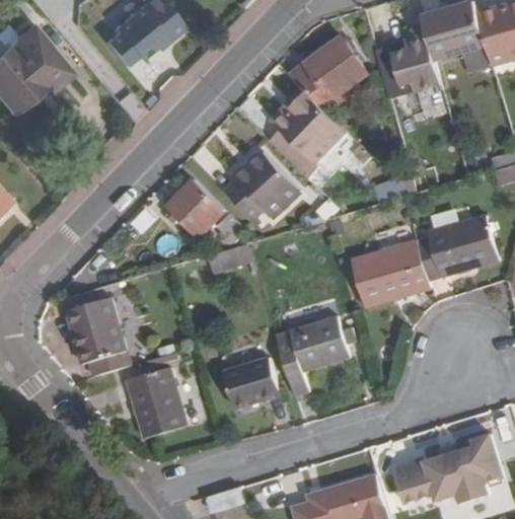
[(147,0),(102,39),(130,72),(185,26),(162,0),(147,0)]
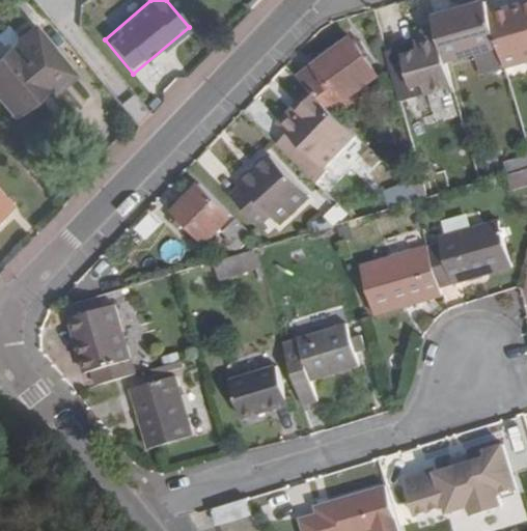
[(501,5),(487,10),(500,60),(526,52),(526,0),(523,0),(516,2),(517,6),(502,10),(501,5)]
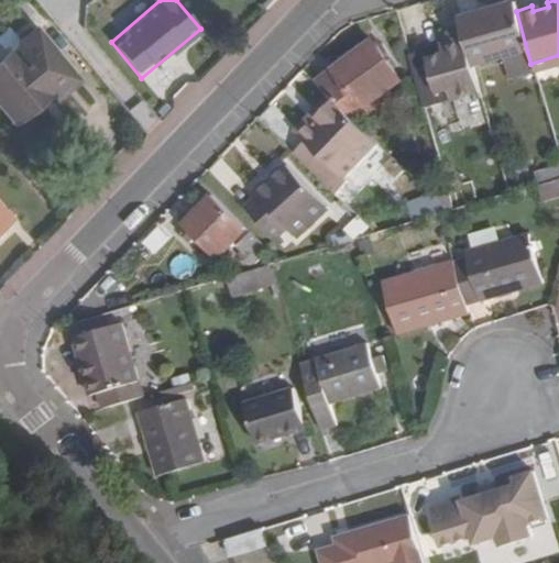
[(514,2),(456,19),(463,46),(470,67),(501,59),(506,79),(533,72),(530,64),(516,11),(514,2)]
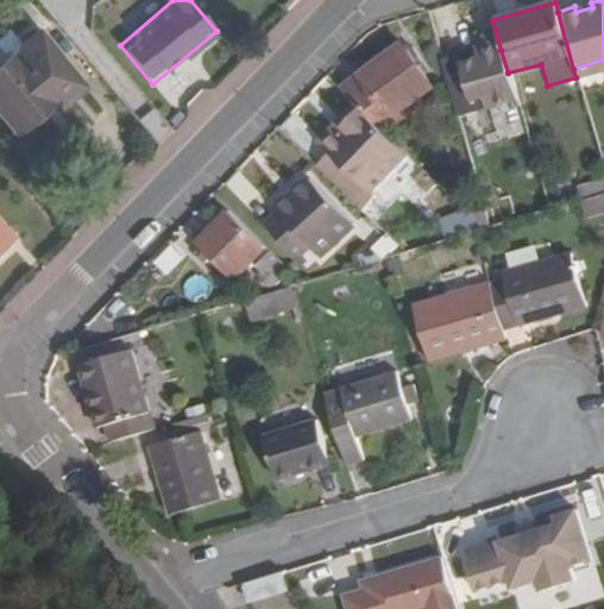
[(0,119),(12,132),(18,126),(25,133),(79,88),(33,35),(0,62),(0,119)]
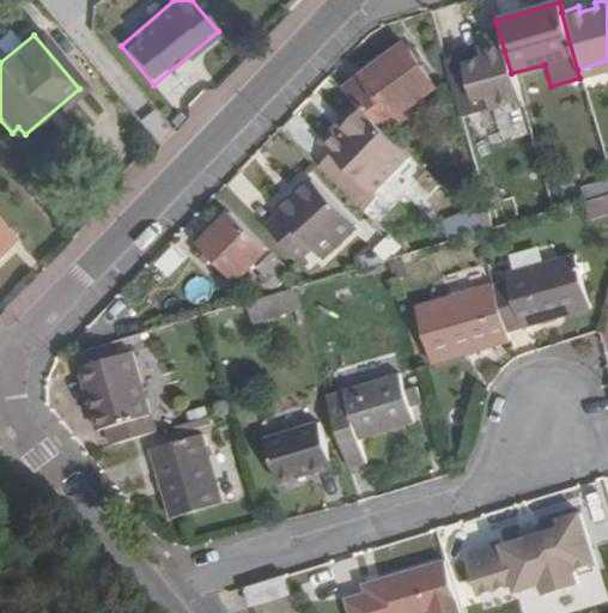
[(432,89),(401,46),(340,91),(352,103),(360,110),(378,128),(432,89)]
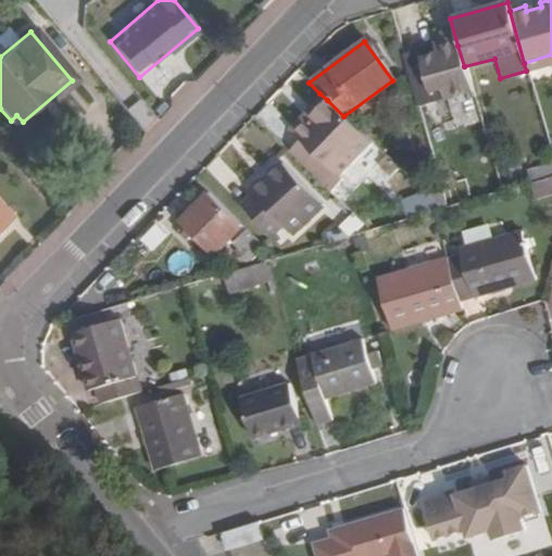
[(418,58),(429,93),(468,83),(464,66),(458,46),(418,58)]
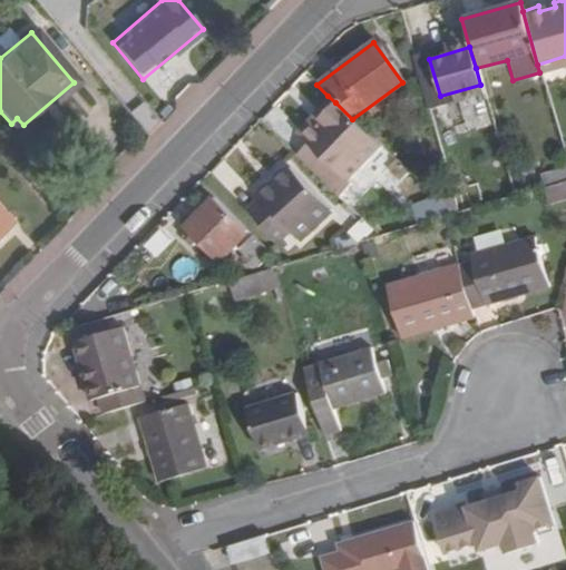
[(302,139),(335,102),(328,96),(293,131),(302,139)]
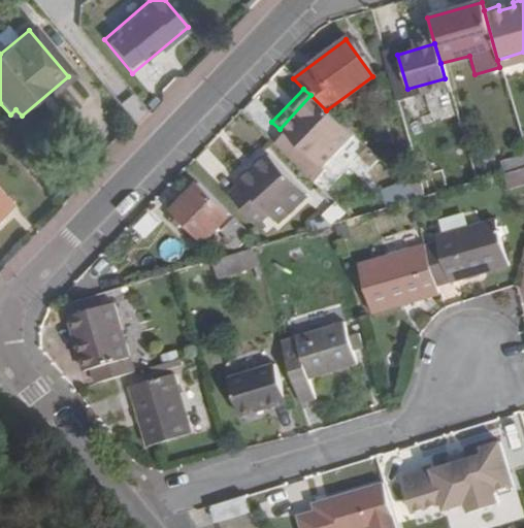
[(282,131),(284,133),(272,144),(312,183),(323,170),(320,166),(351,134),(326,110),(310,95),(280,129),(282,131)]
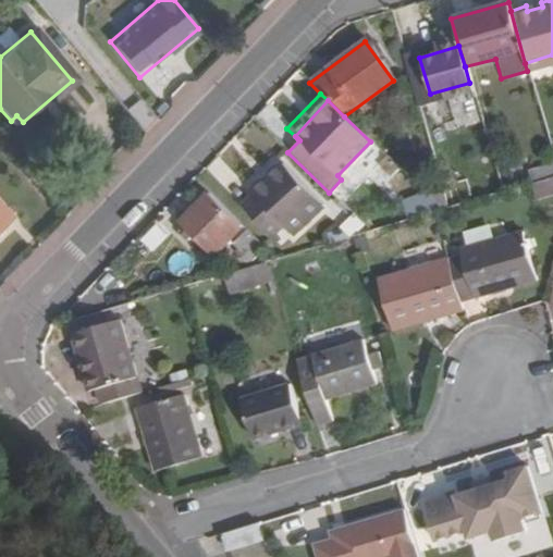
[(433,113),(419,118),(427,144),(442,139),(433,113)]
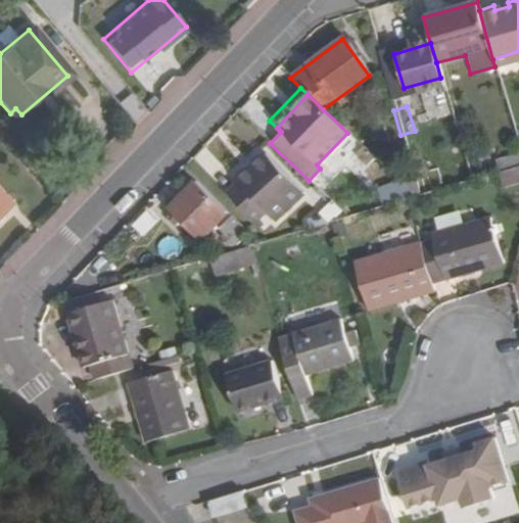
[(270,143),(281,132),(279,130),(268,141),(270,143)]
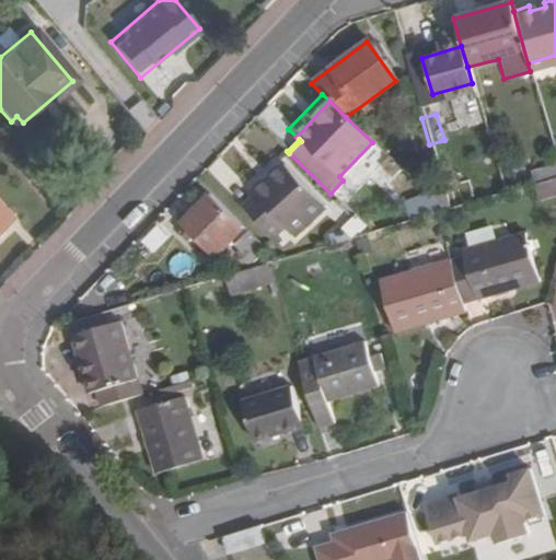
[(555,161),(526,171),(531,185),(555,177),(555,161)]
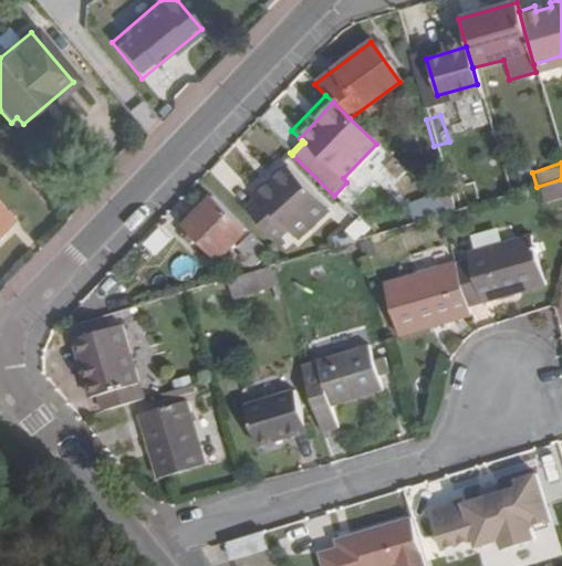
[(328,212),(283,167),(243,208),(274,242),(287,231),(297,241),(328,212)]
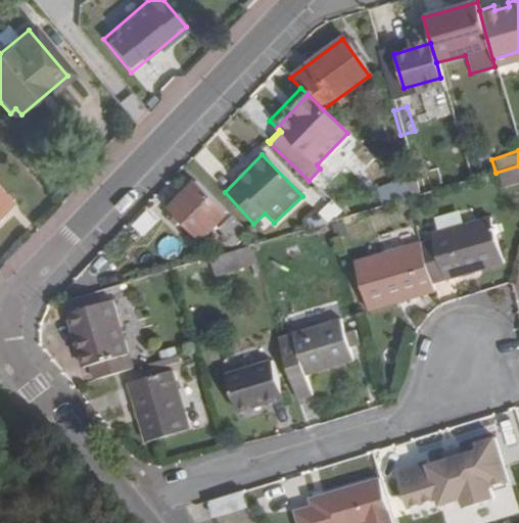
[(518,165),(494,174),(500,188),(518,181),(518,165)]
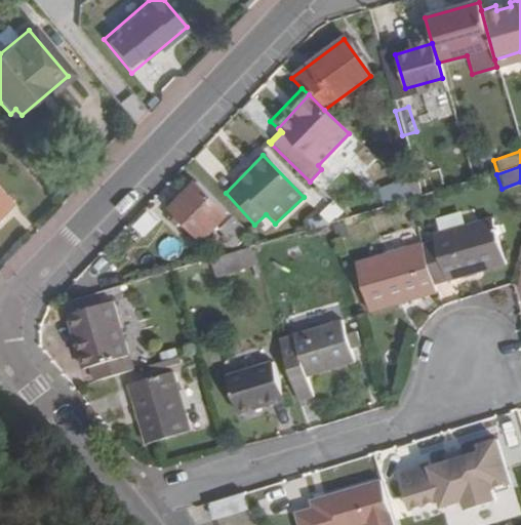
[(443,171),(414,178),(418,197),(448,189),(443,171)]
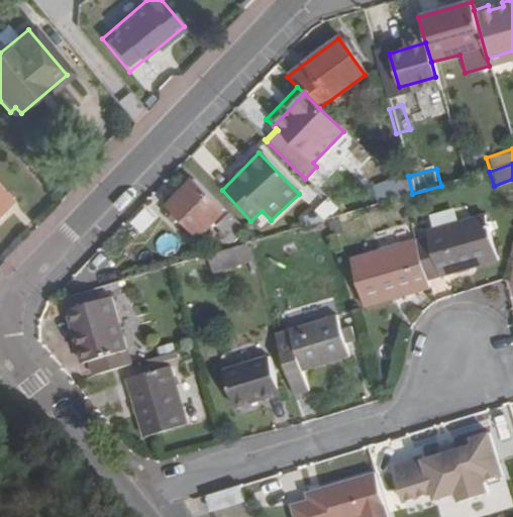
[(408,176),(394,180),(409,195),(412,194),(408,176)]
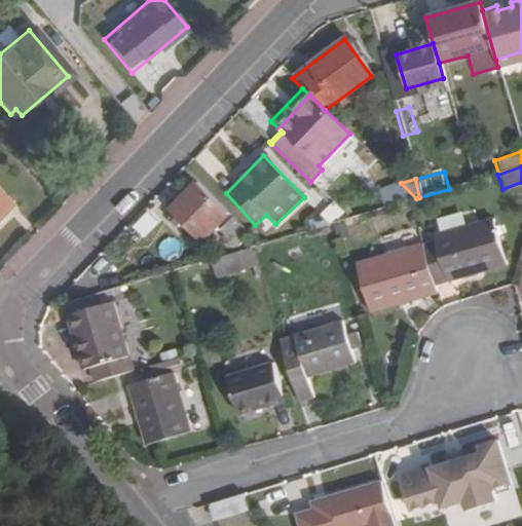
[(214,227),(236,248),(250,234),(195,183),(168,211),(198,241),(214,227)]
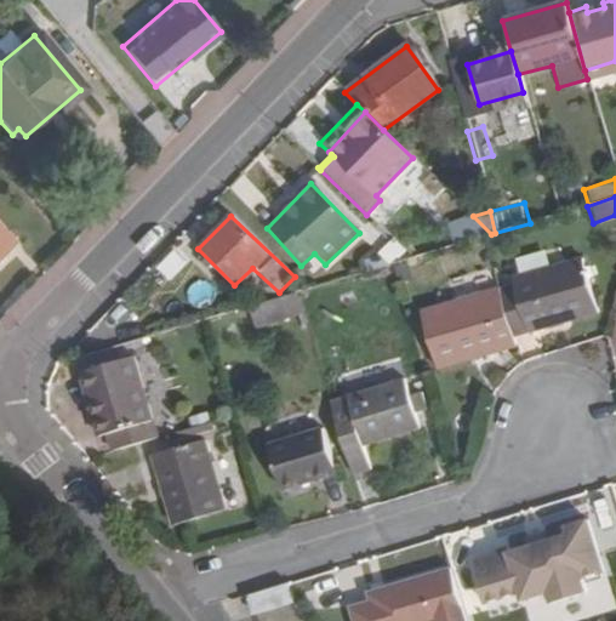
[(473,216),(444,224),(451,246),(482,238),(491,234),(473,216)]
